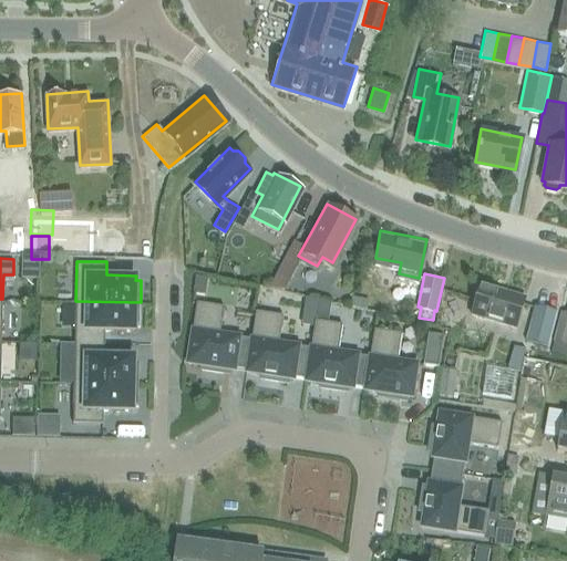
[(516,323),(525,293),(478,280),(470,310),(516,323)]
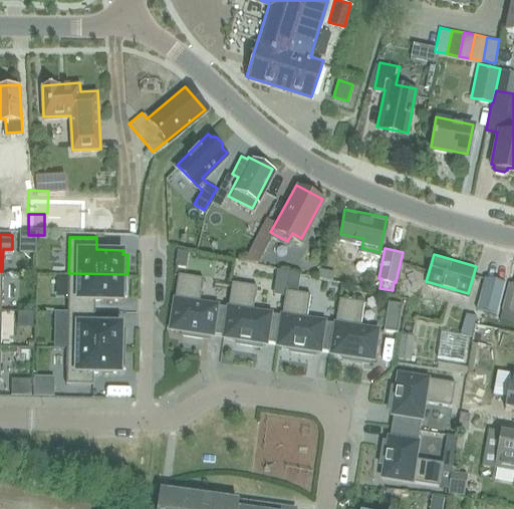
[(182,333),(203,336),(203,331),(213,333),(213,331),(224,333),(228,304),(200,301),(203,275),(178,272),(170,326),(183,328),(182,333)]
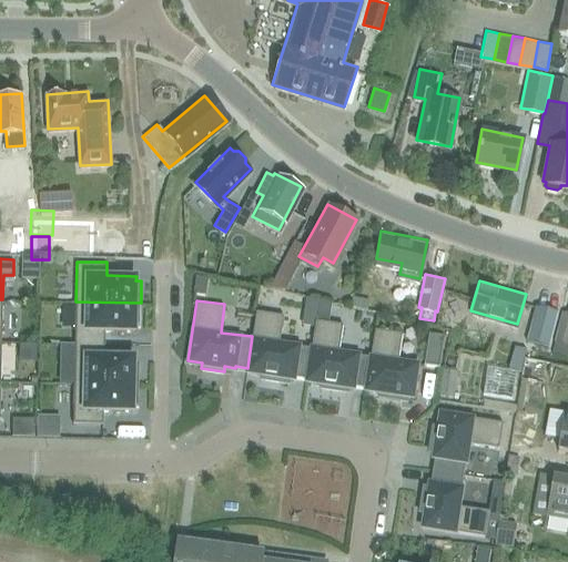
[(135,325),(140,325),(141,303),(75,302),(74,341),(104,341),(105,328),(134,329),(135,325)]
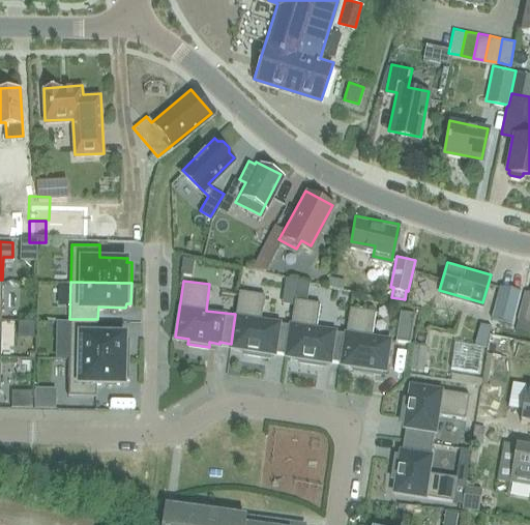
[(501,283),(493,315),(514,321),(523,289),(501,283)]
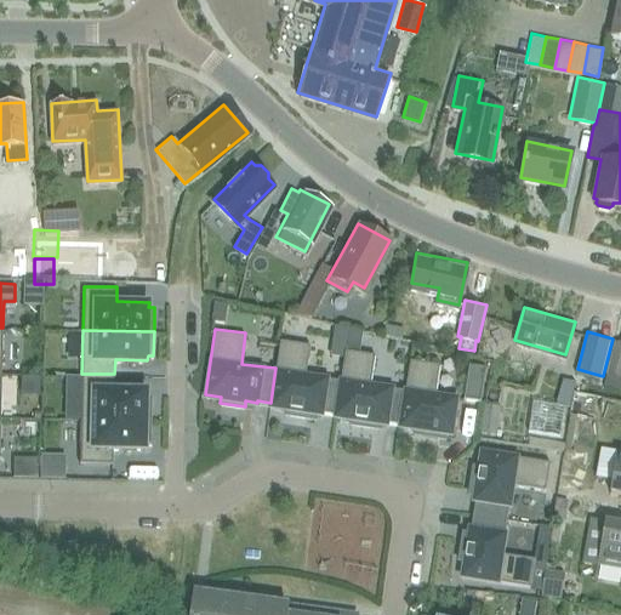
[(280,339),(275,368),(271,403),(271,404),(281,406),(280,411),(306,415),(306,410),(318,411),(318,410),(331,411),(330,414),(335,414),(340,379),(306,373),(311,342),(280,339)]
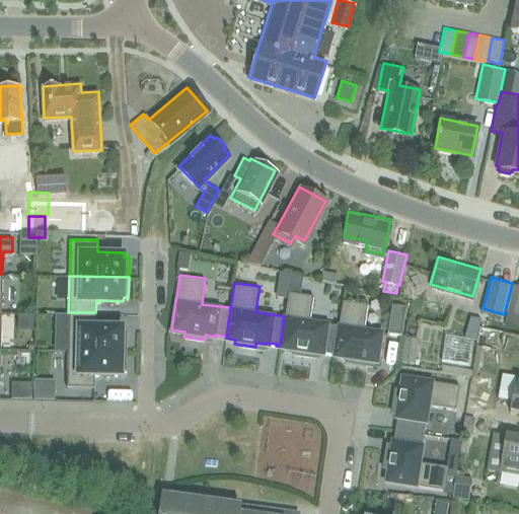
[(518,284),(513,283),(507,311),(518,313),(518,284)]
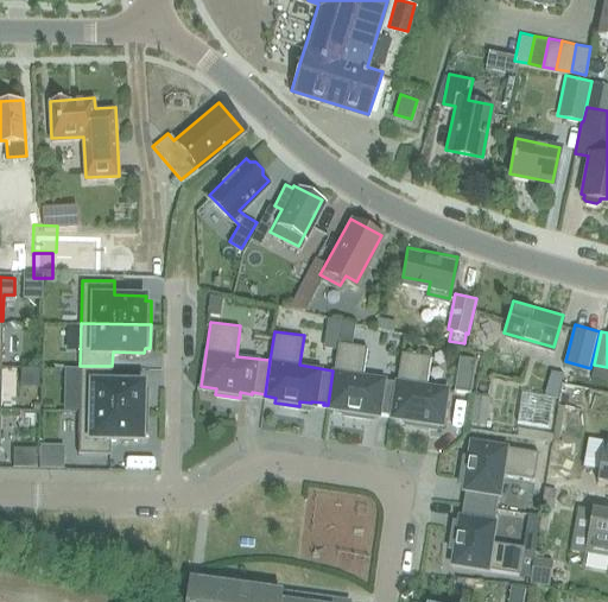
[(387,413),(387,414),(391,414),(397,380),(362,374),(367,344),(337,341),(333,371),(328,405),(339,407),(339,412),(362,416),(363,411),(374,412),(374,411),(387,413)]
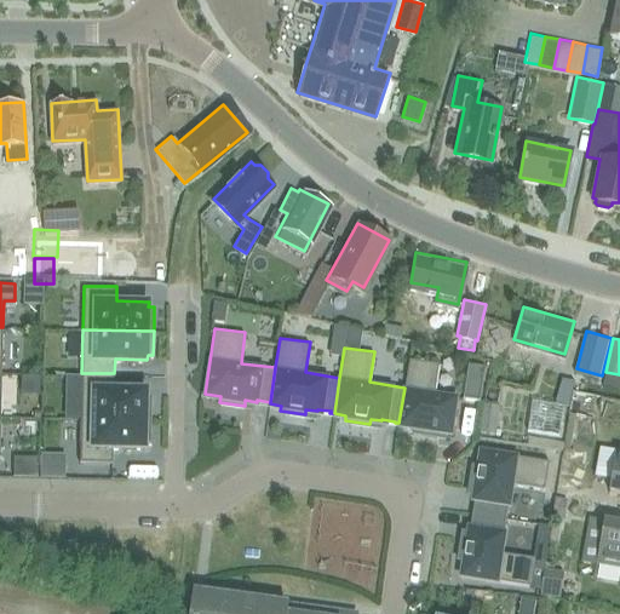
[(408,357),(405,388),(399,423),(411,425),(409,430),(435,435),(435,429),(451,431),(457,395),(435,391),(440,361),(408,357)]
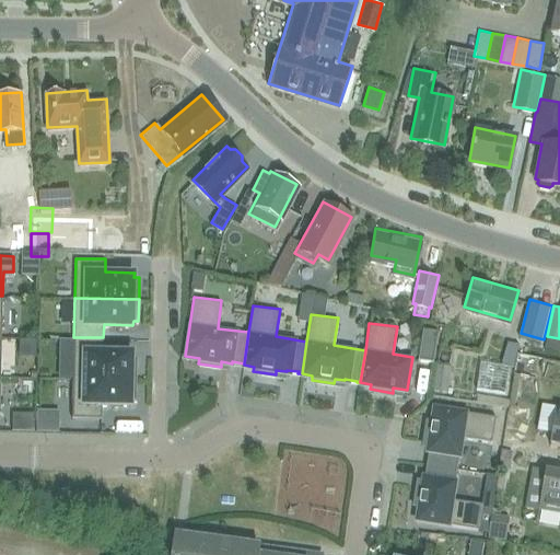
[(418,358),(433,360),(438,330),(422,326),(418,358)]
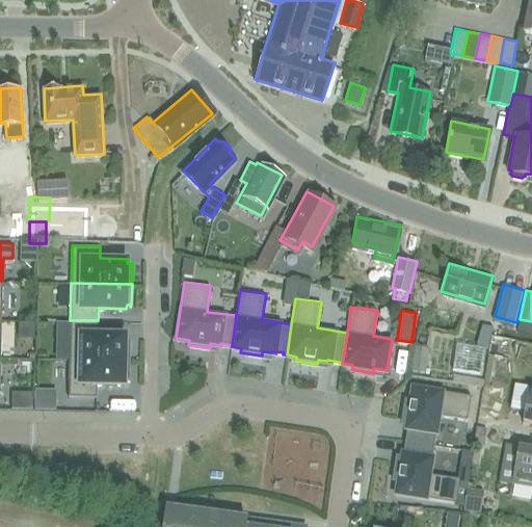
[(126,338),(126,334),(98,333),(98,320),(70,320),(69,358),(130,359),(131,338),(126,338)]
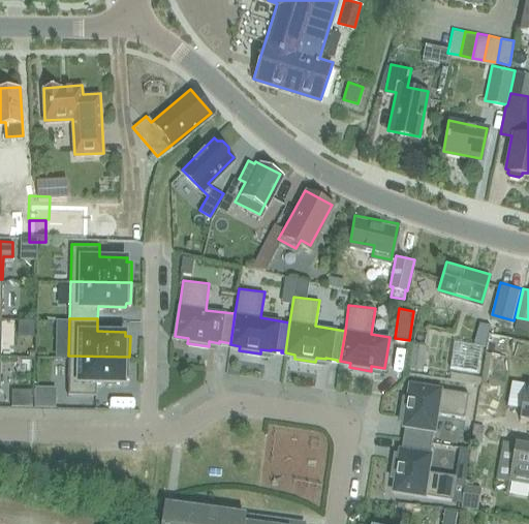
[(498,318),(493,332),(510,338),(516,325),(498,318)]
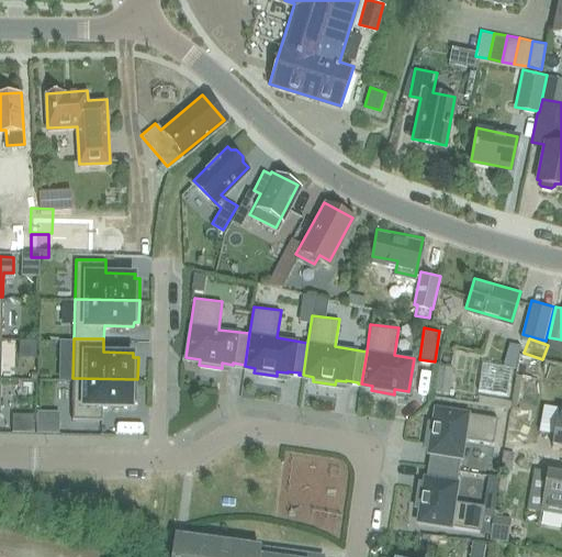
[(506,392),(510,366),(483,360),(479,388),(506,392)]
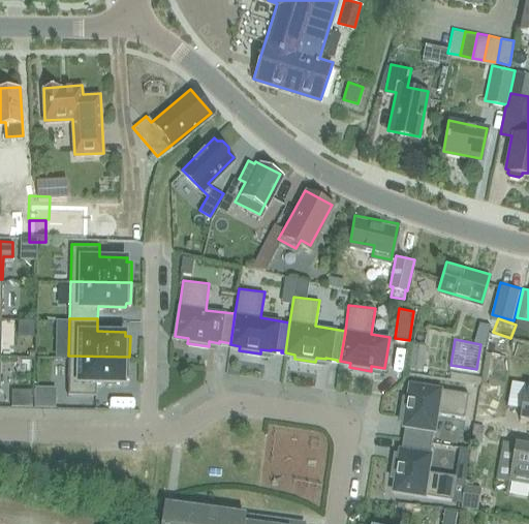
[(422,368),(426,343),(411,341),(408,365),(422,368)]
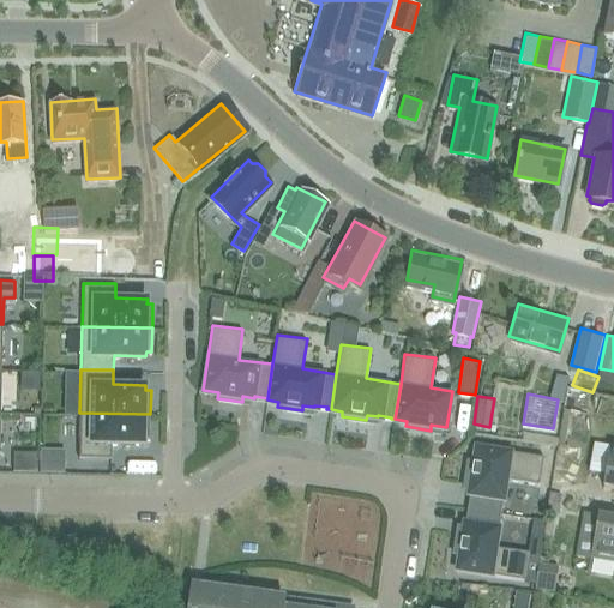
[(150,438),(150,414),(79,413),(79,456),(112,456),(112,441),(144,443),(144,438),(150,438)]
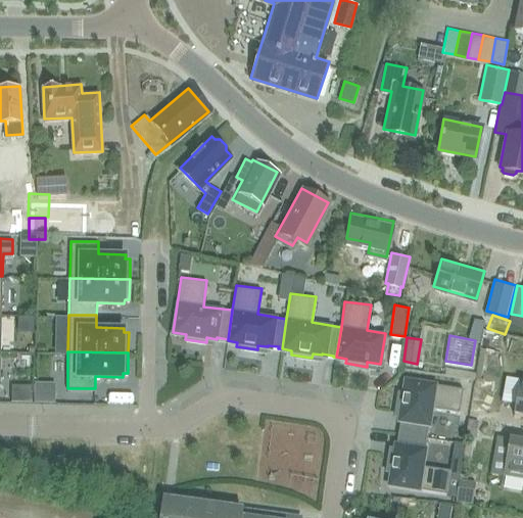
[(522,374),(519,373),(513,413),(522,414),(522,374)]
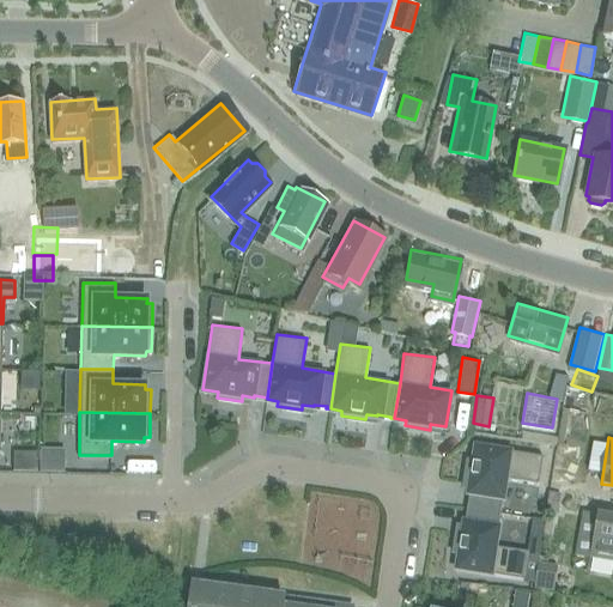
[(468,491),(467,505),(501,510),(507,477),(539,481),(542,454),(535,453),(474,443),(472,459),(467,457),(463,479),(469,480),(467,491),(468,491)]
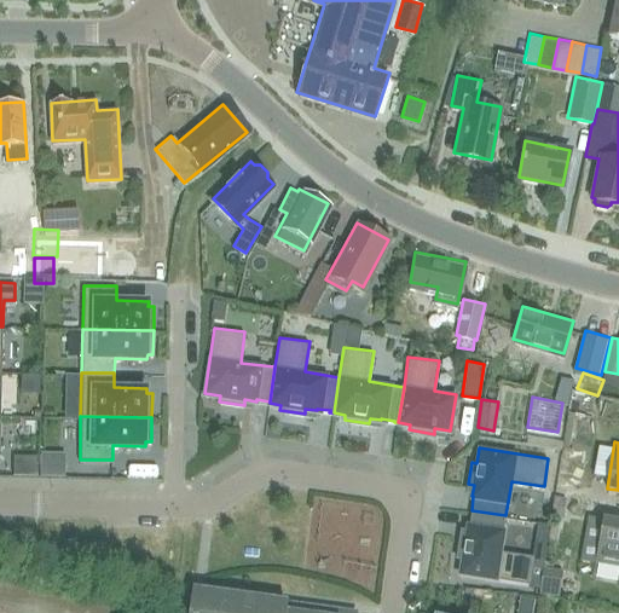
[(23,473),(38,474),(39,454),(24,454),(23,473)]
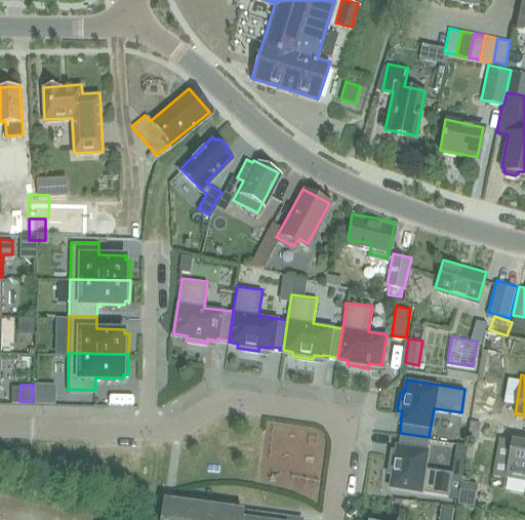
[(429,437),(400,433),(398,444),(397,444),(395,454),(390,453),(388,471),(392,472),(390,485),(448,494),(452,470),(425,466),(429,437)]
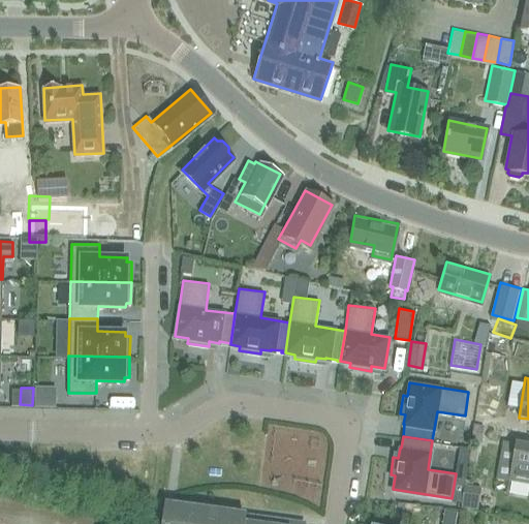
[(528,441),(516,439),(507,479),(528,483),(528,441)]
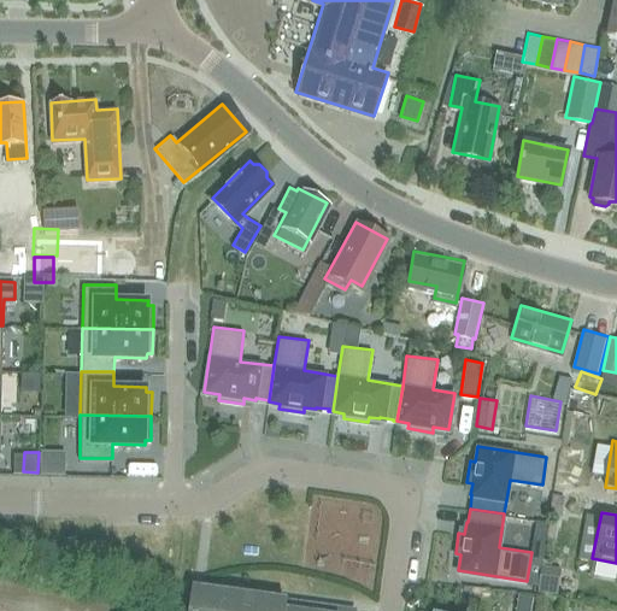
[(562,565),(541,562),(536,589),(557,593),(562,565)]
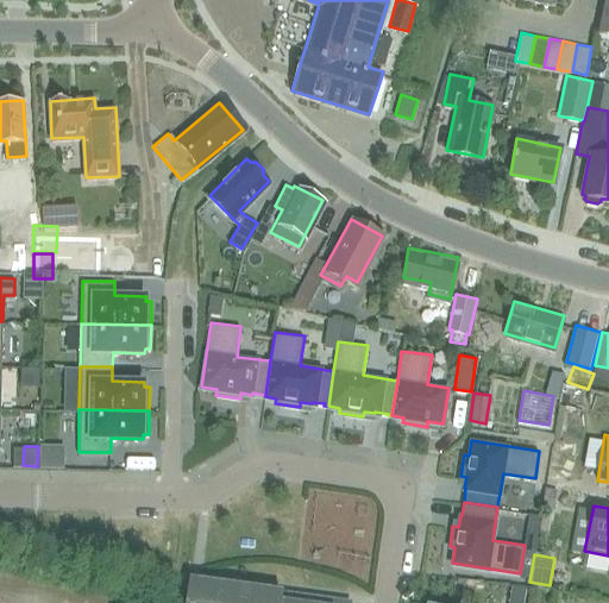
[(189,588),(186,602),(217,602),(220,582),(205,580),(190,578),(189,588)]
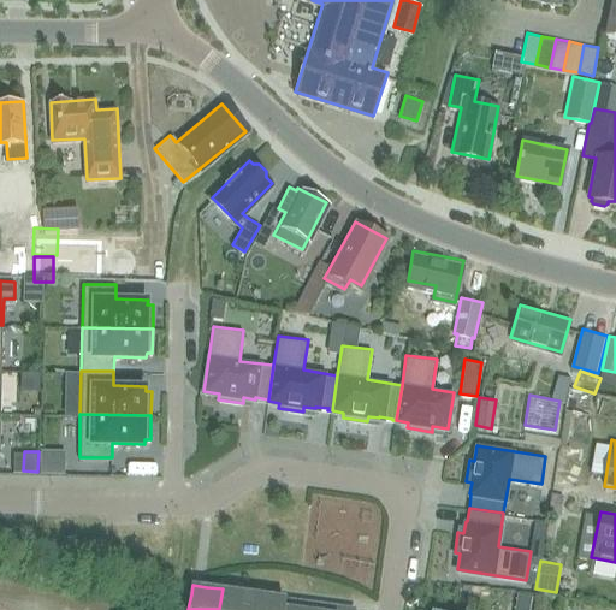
[(280,609),(283,597),(253,593),(223,588),(219,609),(280,609)]
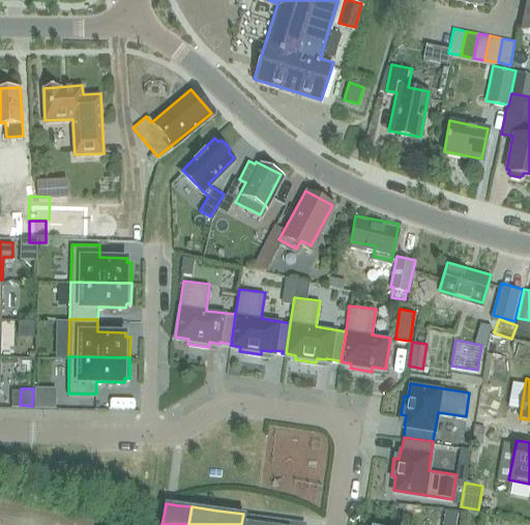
[(262,524),(258,524),(259,516),(258,516),(243,514),(241,524),(291,524),(292,521),(278,519),(276,524),(262,524)]
